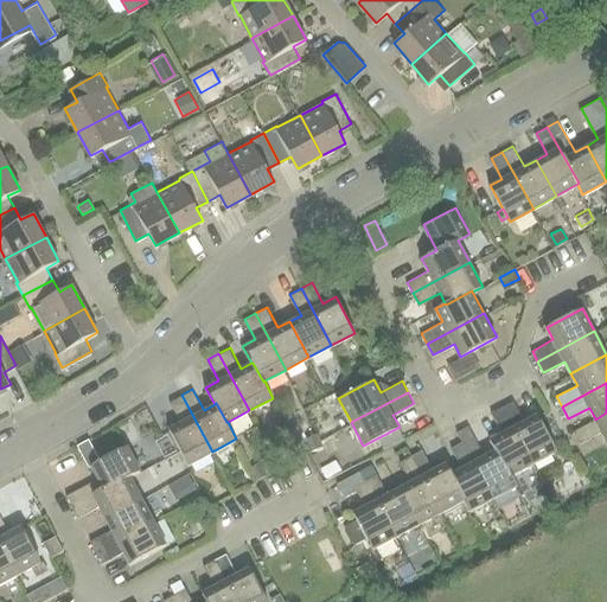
[(212,452),(181,395),(171,401),(181,421),(170,428),(189,465),(212,452)]
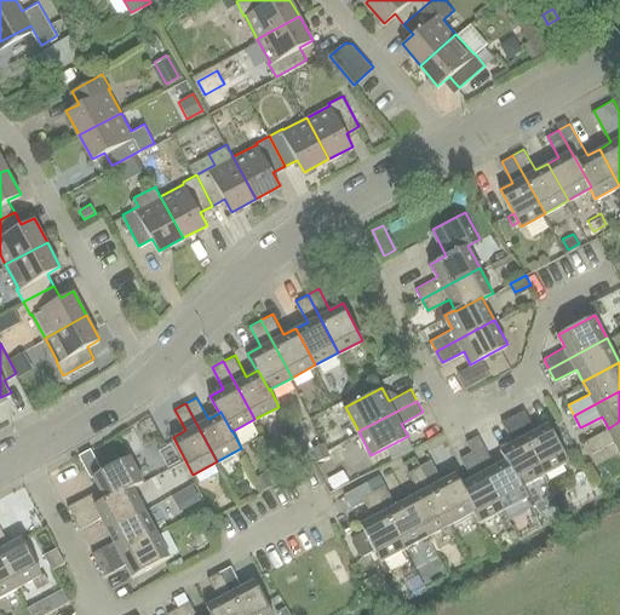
[(524,408),(514,414),(545,472),(569,459),(549,423),(537,430),(524,408)]
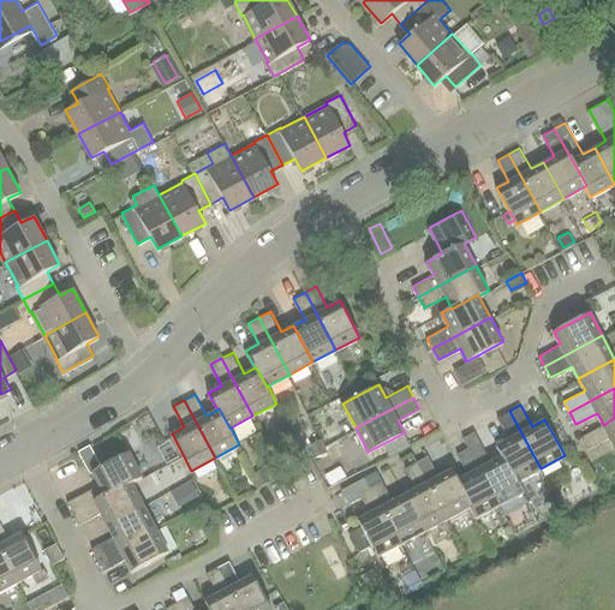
[(541,468),(509,411),(499,417),(509,438),(496,444),(502,455),(503,455),(517,480),(518,480),(541,468)]
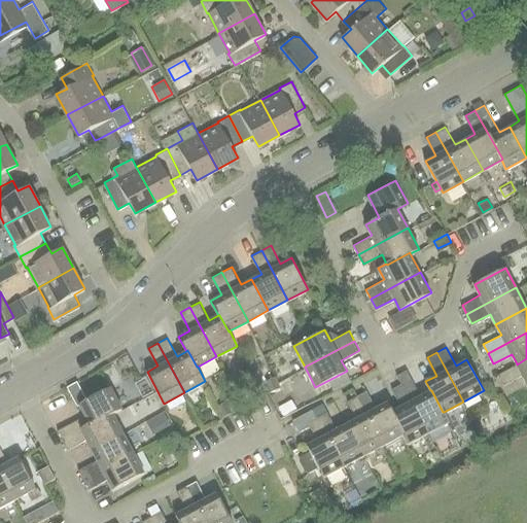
[(526,358),(517,364),(517,363),(498,373),(503,383),(522,374),(526,383),(526,358)]
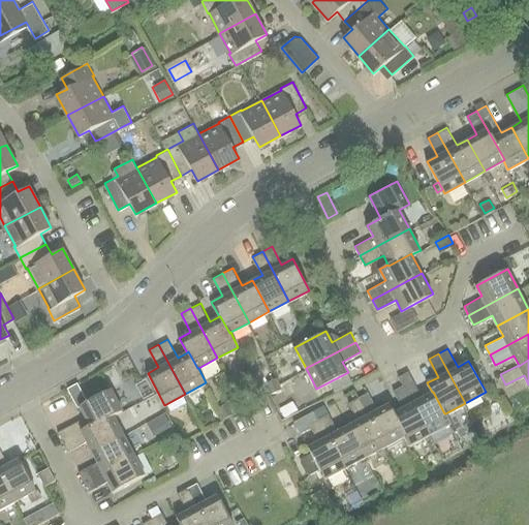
[(433,392),(432,392),(423,397),(408,370),(399,375),(403,383),(430,433),(450,423),(445,413),(444,413),(433,392)]
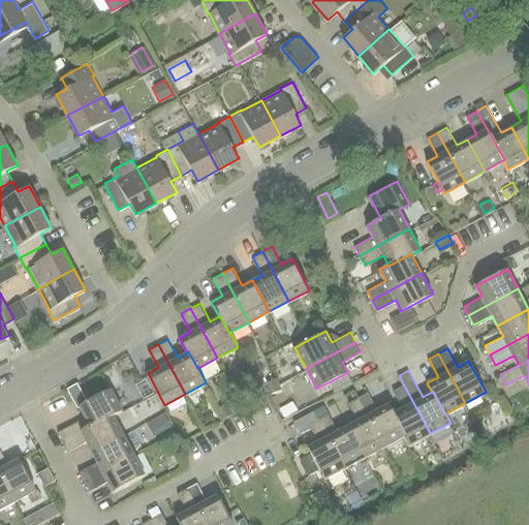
[(275,375),(267,379),(272,391),(280,387),(275,375)]
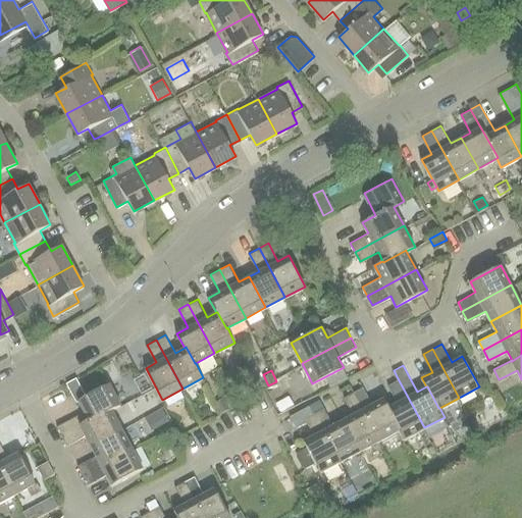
[(76,376),(66,381),(76,401),(79,400),(87,395),(76,376)]
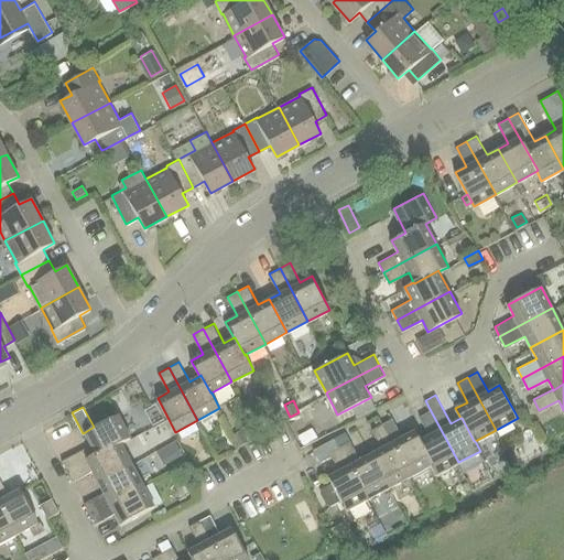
[(458,462),(430,409),(420,415),(430,434),(420,439),(419,440),(432,464),(431,464),(436,474),(458,462)]
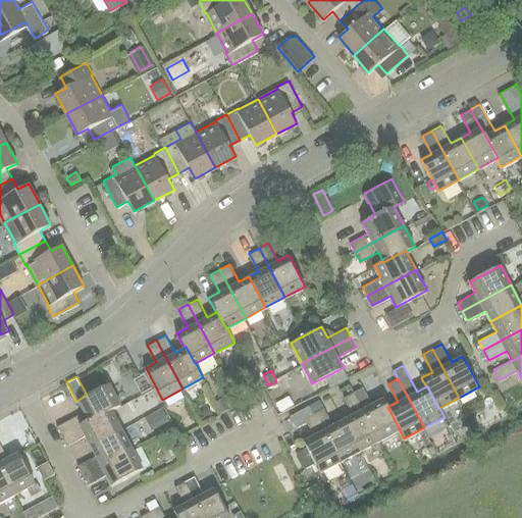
[(111,408),(111,409),(120,405),(109,383),(87,395),(79,400),(85,410),(57,425),(62,434),(111,408)]
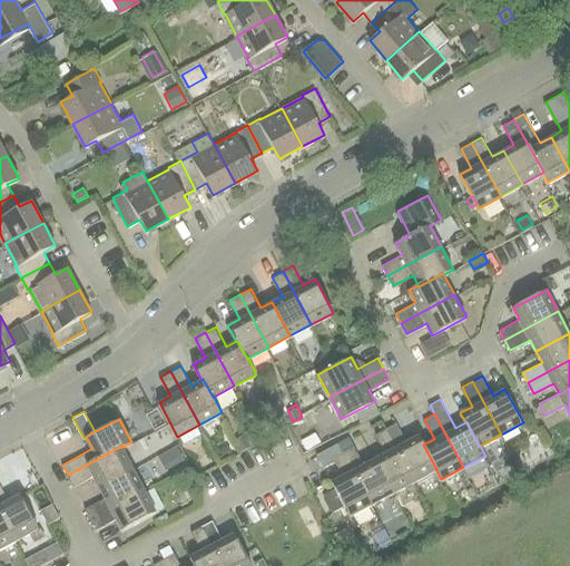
[(423,445),(424,443),(420,435),(408,441),(396,421),(386,427),(415,480),(435,469),(436,469),(423,445)]
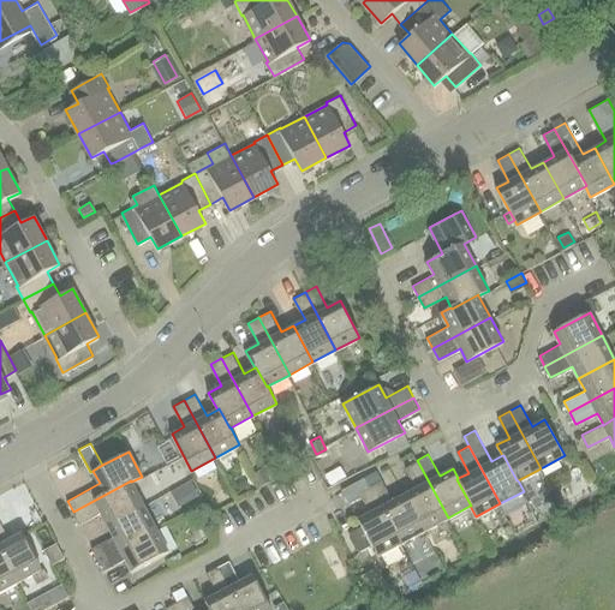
[(448,518),(417,460),(406,466),(417,488),(405,494),(425,530),(448,518)]
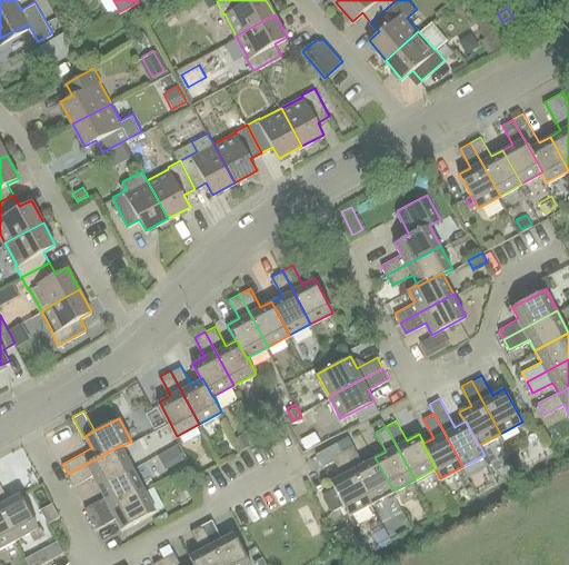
[(243,433),(236,436),(242,448),(250,444),(243,433)]
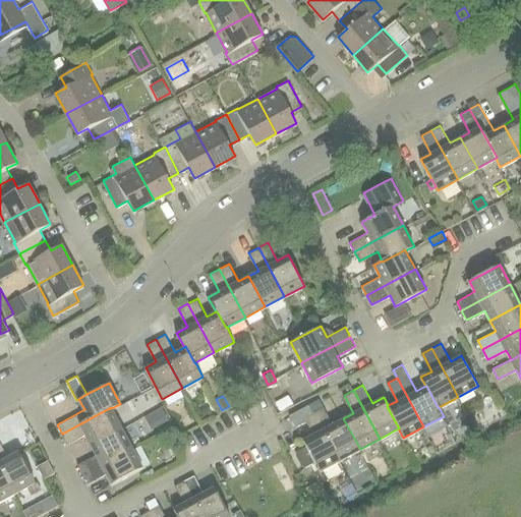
[(340,460),(314,411),(313,411),(308,403),(289,414),(296,425),(306,420),(314,434),(303,440),(306,446),(298,451),(297,453),(303,464),(305,465),(314,460),(320,470),(340,460)]
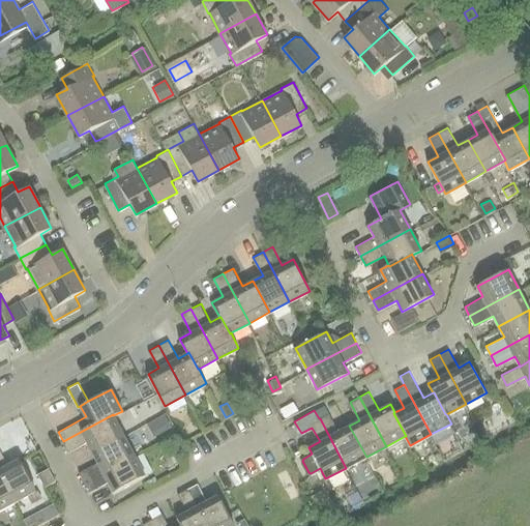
[(172,427),(165,412),(146,422),(153,437),(172,427)]
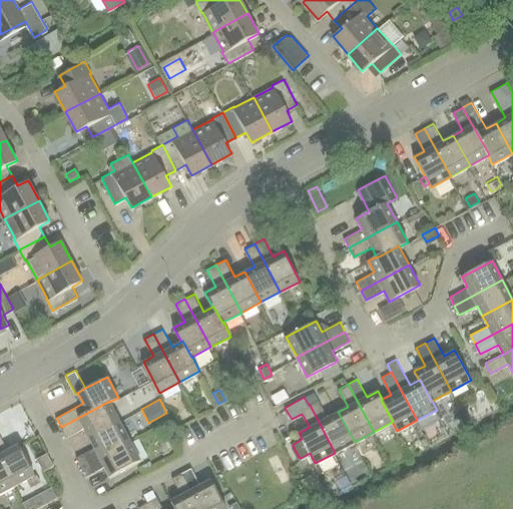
[(355,442),(338,412),(328,417),(319,400),(310,405),(335,453),(355,442)]
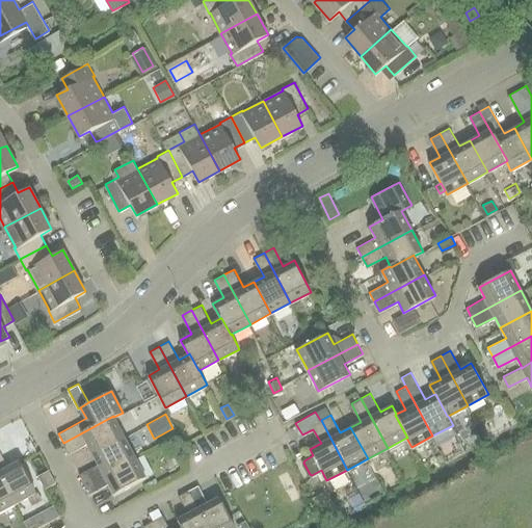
[(124,437),(113,417),(113,416),(63,443),(69,452),(87,443),(92,453),(124,437)]
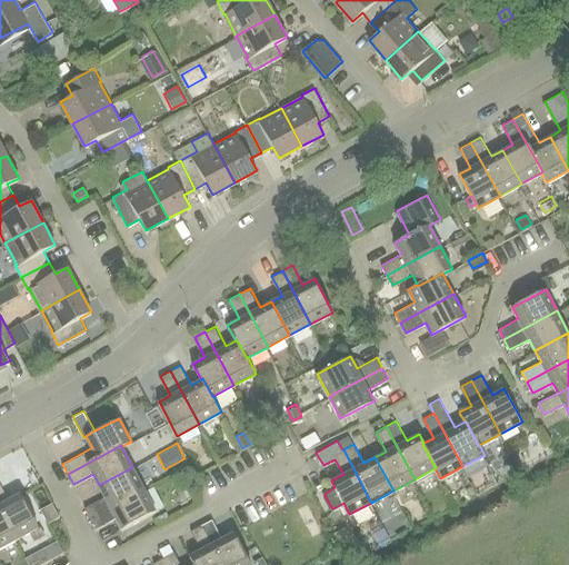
[(91,516),(145,488),(132,467),(99,485),(105,496),(86,506),(91,516)]
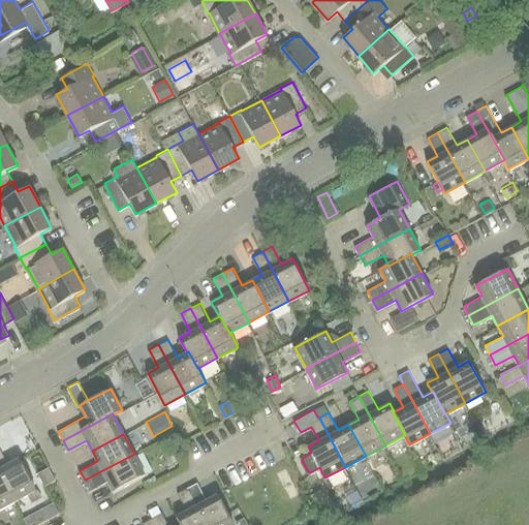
[(0,449),(0,471),(16,500),(36,489),(19,458),(8,464),(0,449)]
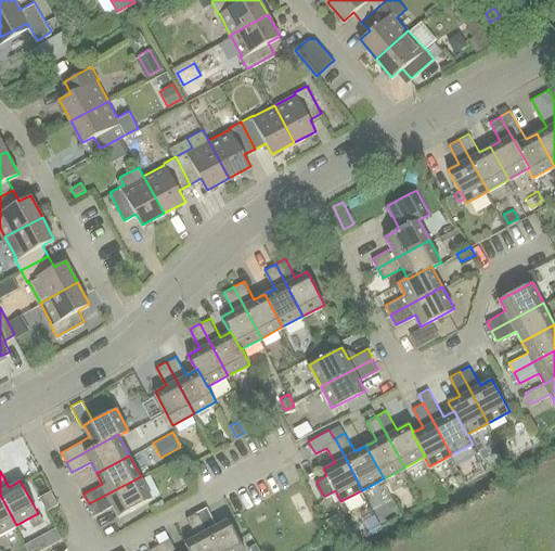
[(155,504),(141,476),(89,503),(93,514),(107,508),(116,524),(155,504)]
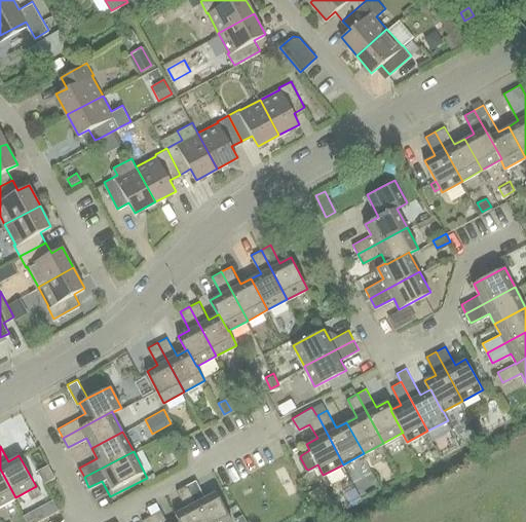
[(40,474),(47,486),(58,480),(51,468),(40,474)]
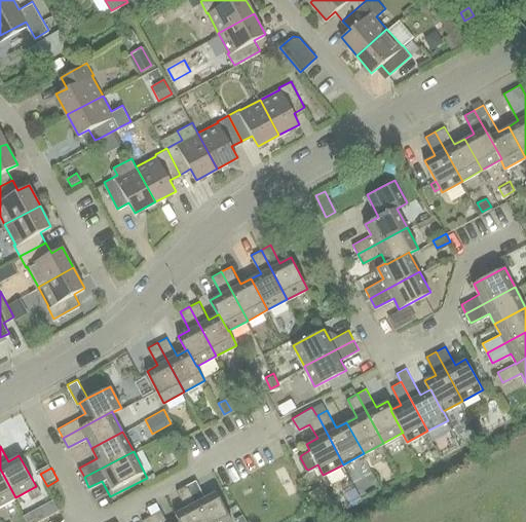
[(0,505),(15,497),(0,469),(0,505)]
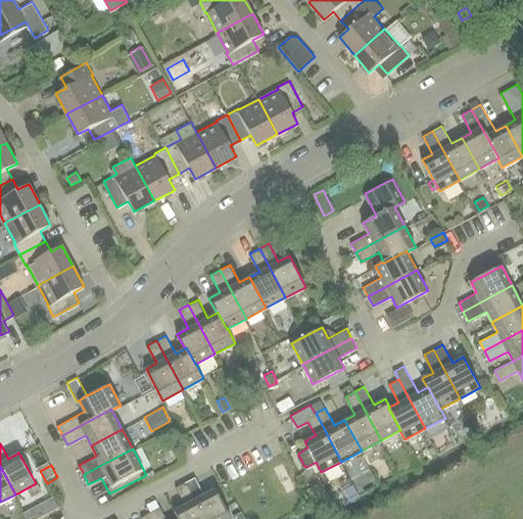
[(195,476),(186,481),(205,518),(231,518),(216,488),(204,493),(195,476)]
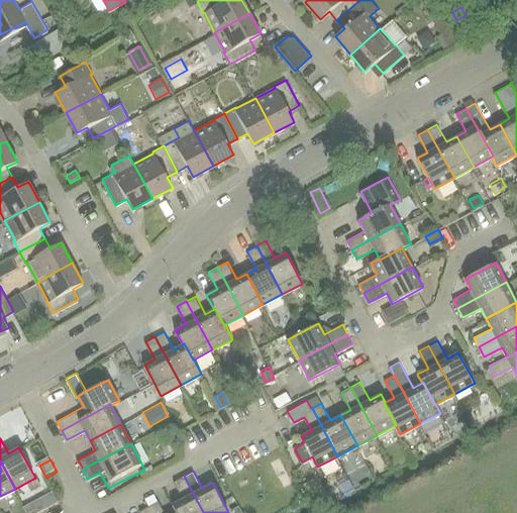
[(203,512),(184,476),(174,481),(183,498),(173,504),(177,512),(178,512),(203,512)]
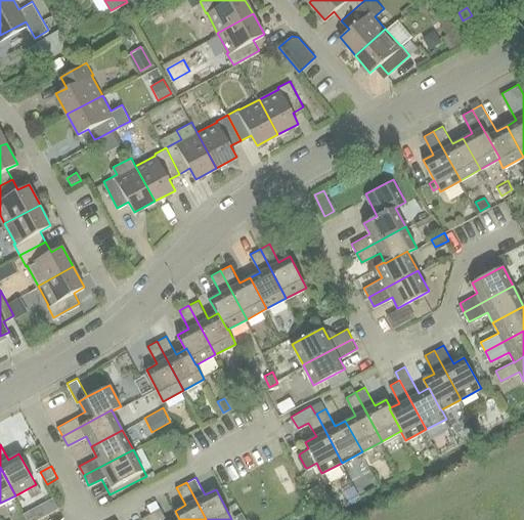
[(319,483),(308,488),(319,509),(331,504),(319,483)]
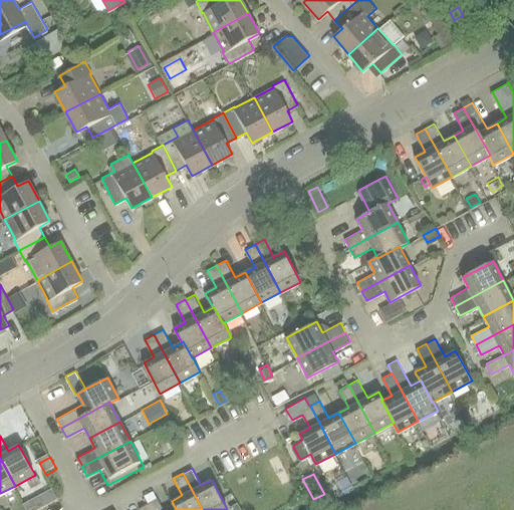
[(346,474),(336,480),(342,491),(353,486),(346,474)]
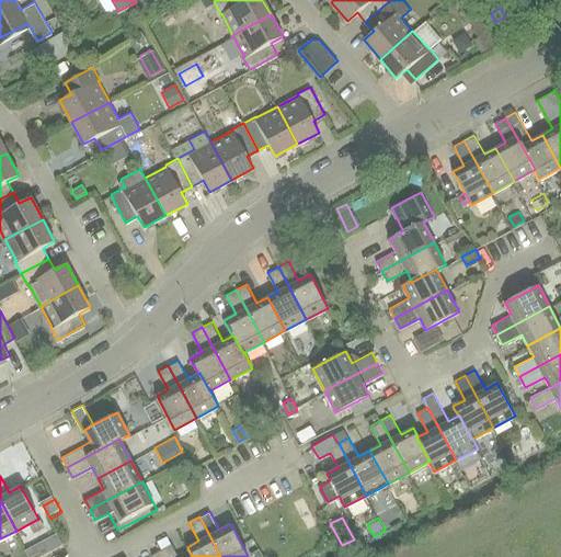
[(25,548),(30,556),(36,556),(42,555),(35,543),(25,548)]
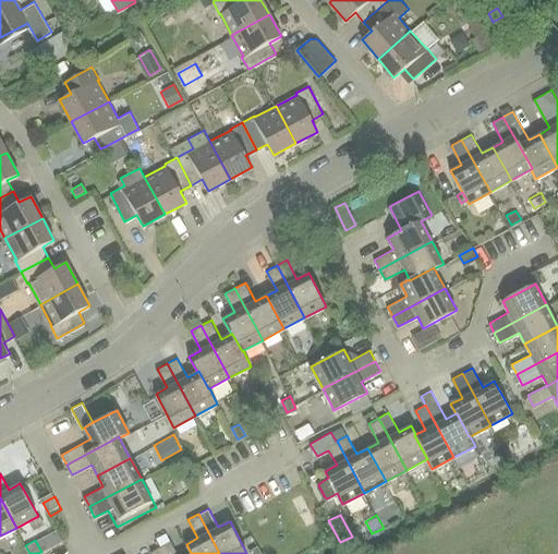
[(192,553),(191,553),(178,553),(171,540),(160,545),(165,553),(192,553)]
